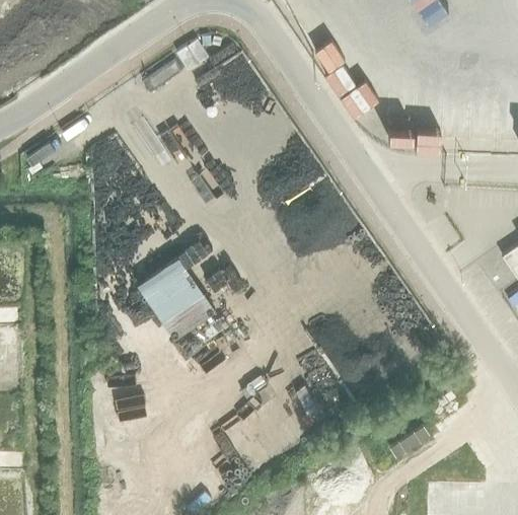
[(198,42),(177,56),(189,73),(209,59),(198,42)]
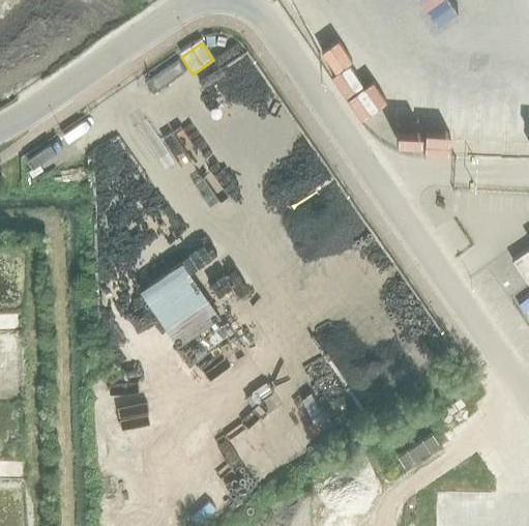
[(482,155),(528,155),(528,118),(509,118),(510,84),(485,83),(482,155)]
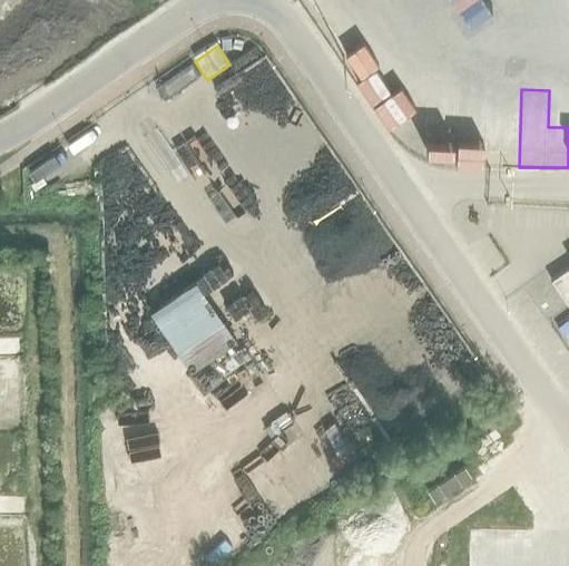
[(460,97),(459,162),(487,162),(488,98),(460,97)]
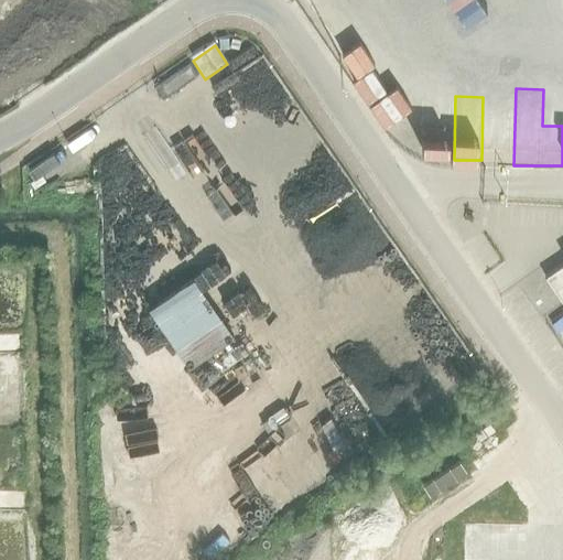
[(562,269),(545,281),(562,307),(562,269)]
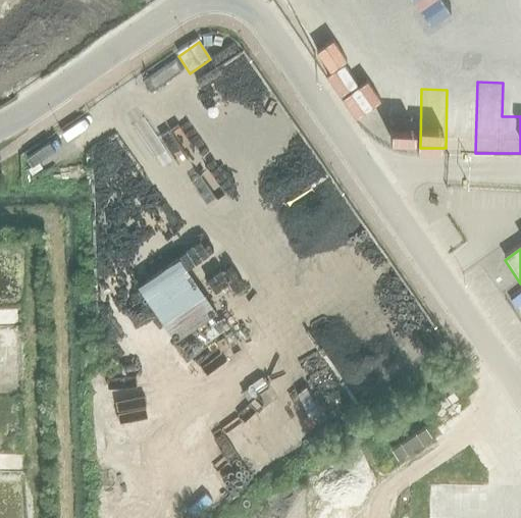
[(217,314),(179,259),(138,289),(175,344),(217,314)]
